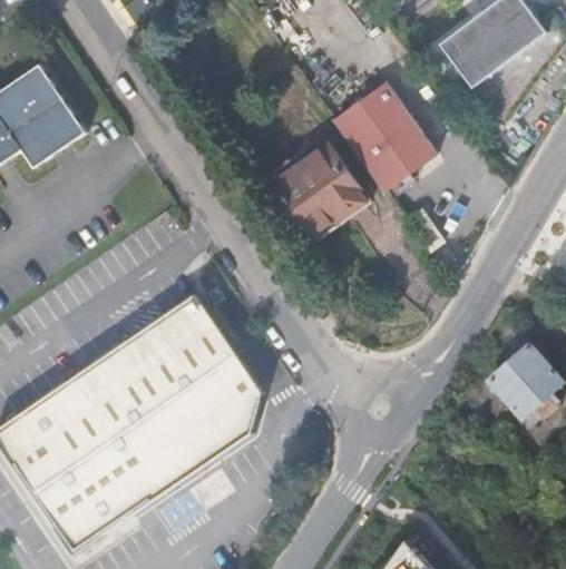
[(130,0),(122,7),(135,25),(149,13),(138,0),(130,0)]
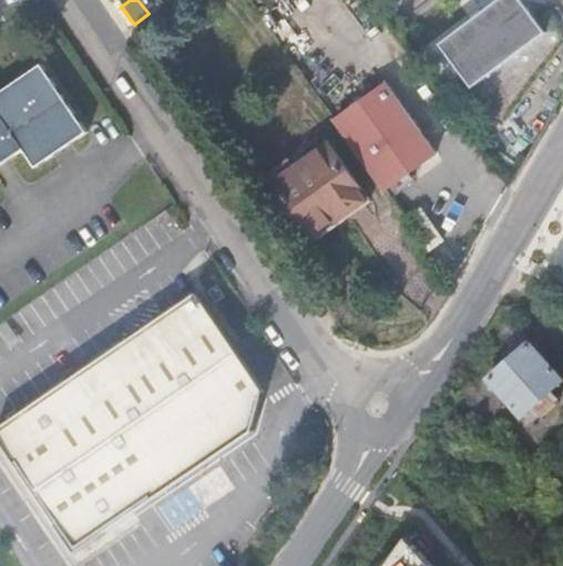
[(467,83),(539,29),(518,0),(484,0),(433,38),(467,83)]
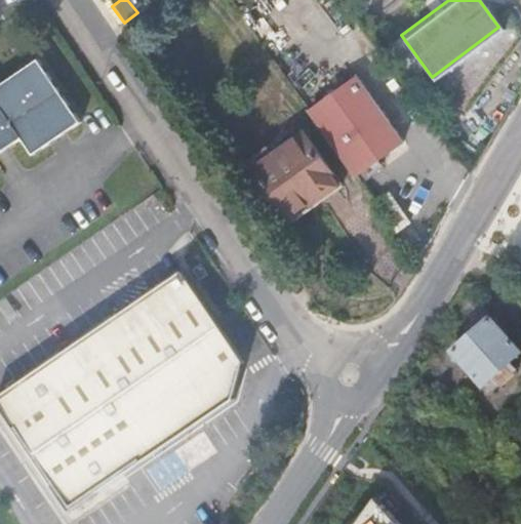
[(0,149),(18,137),(30,153),(76,120),(35,59),(0,83),(0,149)]
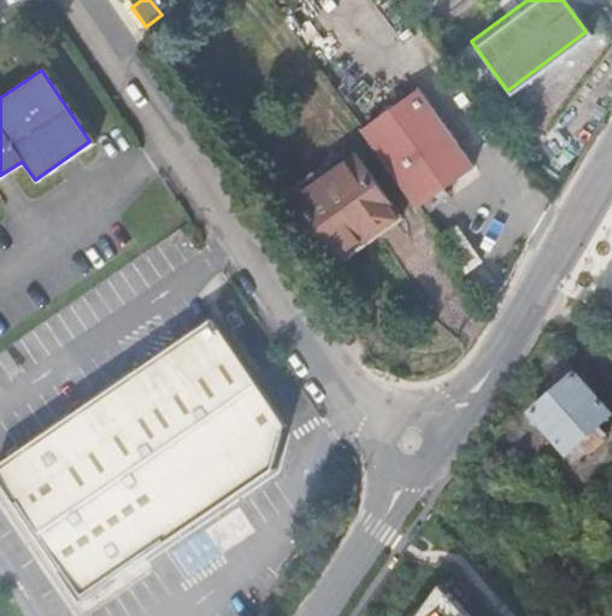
[(415,91),(359,128),(413,204),(439,187),(468,165),(415,91)]
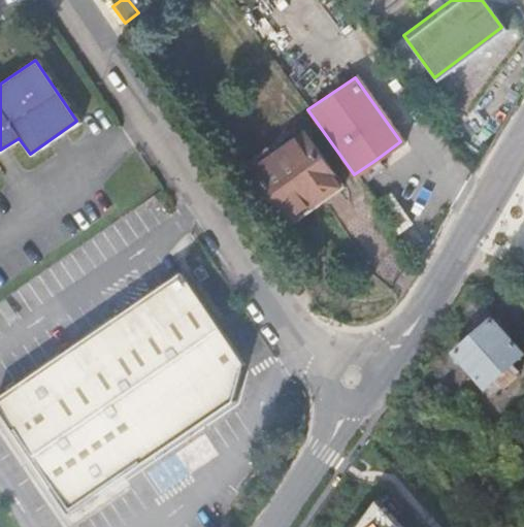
[(316,201),(339,184),(302,132),(252,169),(286,213),(309,196),(316,201)]
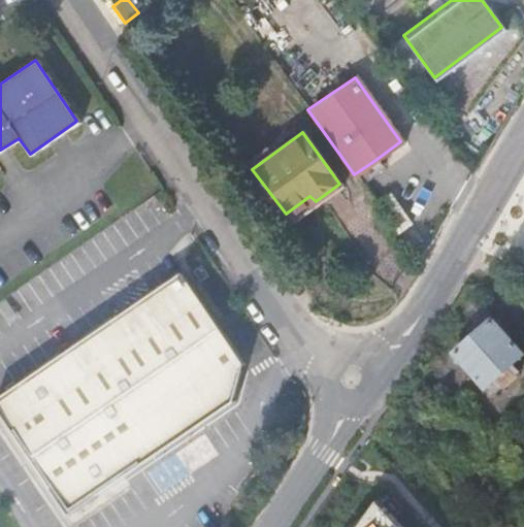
[(355,176),(373,201),(386,191),(369,166),(355,176)]
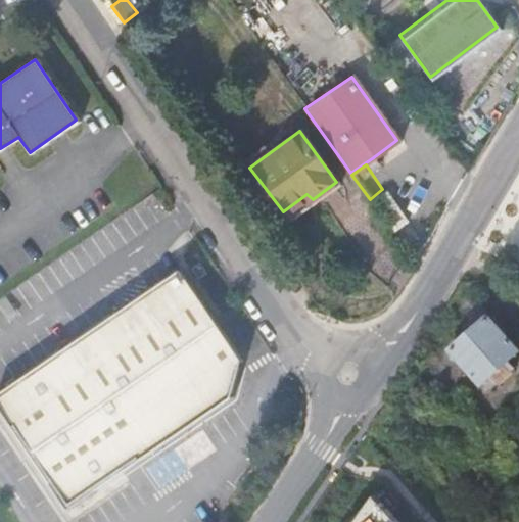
[(252,379),(178,270),(30,371),(0,391),(0,411),(10,426),(12,425),(67,506),(252,379)]
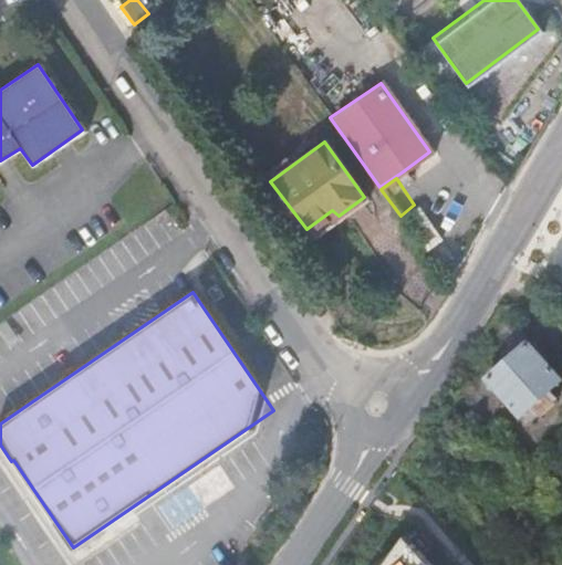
[(492,307),(451,382),(470,403),(489,386),(523,421),(552,396),(545,387),(558,376),(492,307)]
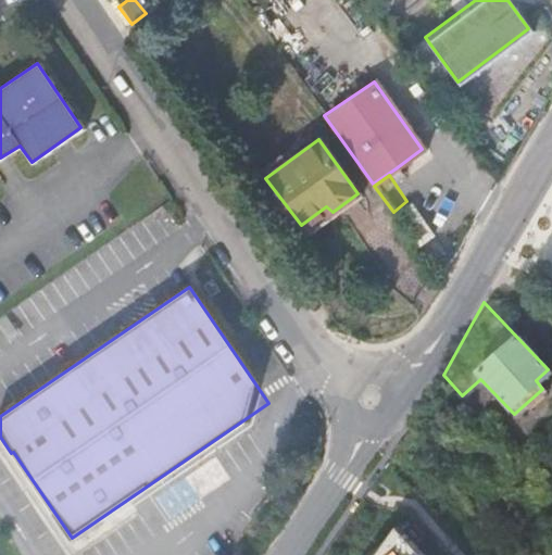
[(422,554),(396,526),(363,554),(422,554)]
